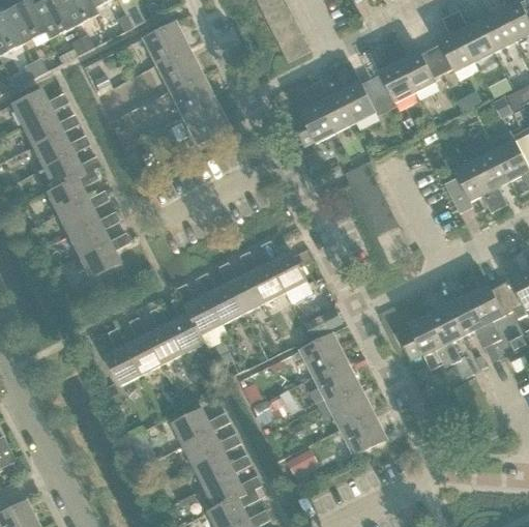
[(4,10),(22,44),(45,32),(46,31),(32,5),(32,4),(30,0),(25,0),(4,10)]
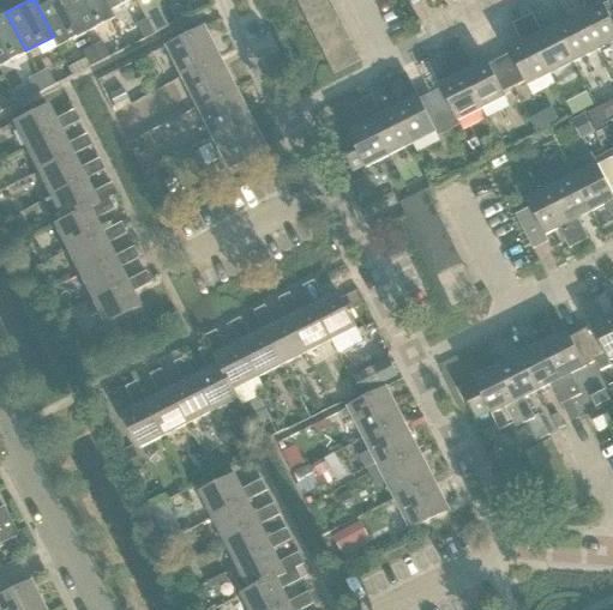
[(37,6),(53,36),(52,37),(55,43),(83,29),(67,0),(47,0),(37,5),(37,6)]
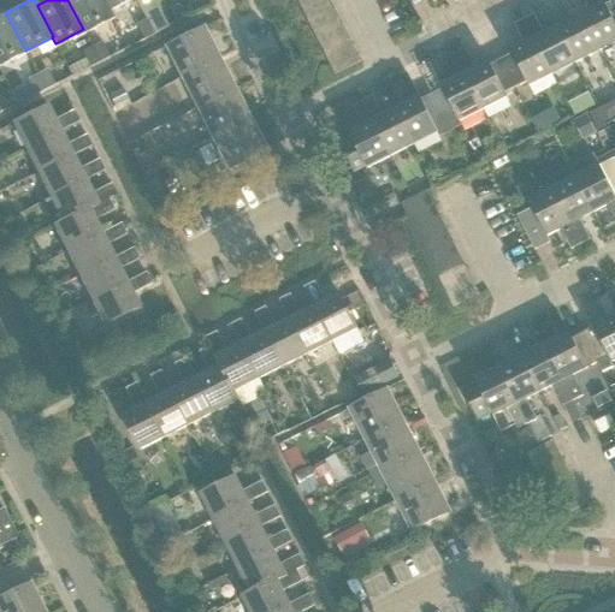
[(67,0),(83,29),(111,16),(107,9),(107,10),(102,0),(67,0)]
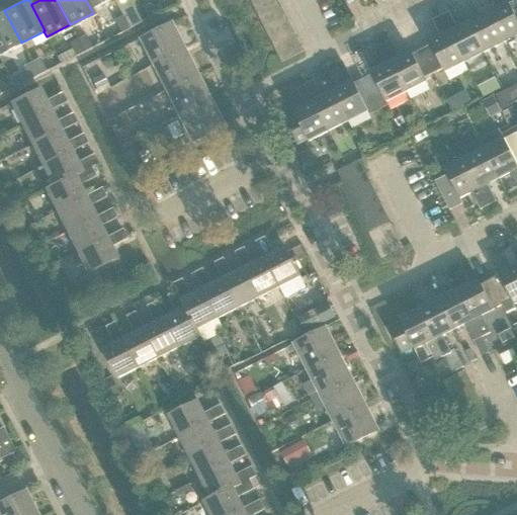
[(90,7),(104,0),(86,0),(90,8),(90,7)]
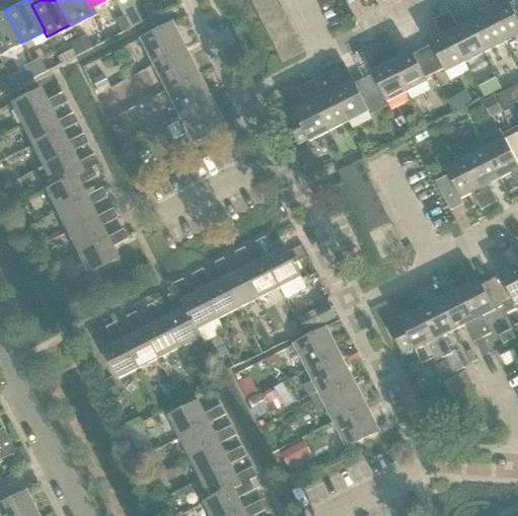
[(116,0),(123,13),(122,13),(128,26),(141,19),(136,9),(132,0),(116,0)]
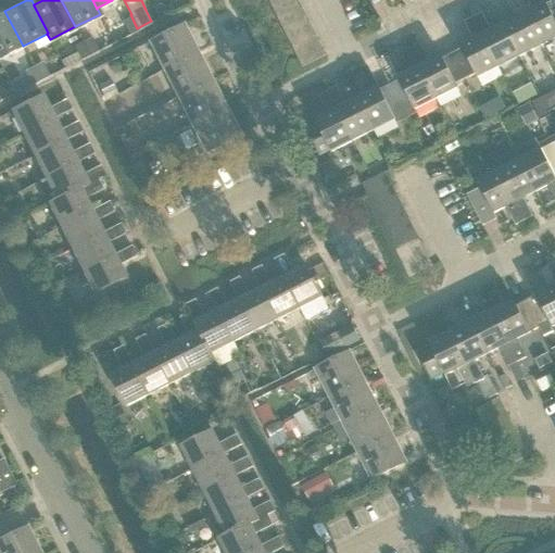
[(284,0),(272,7),(278,19),(301,7),(298,0),(284,0)]
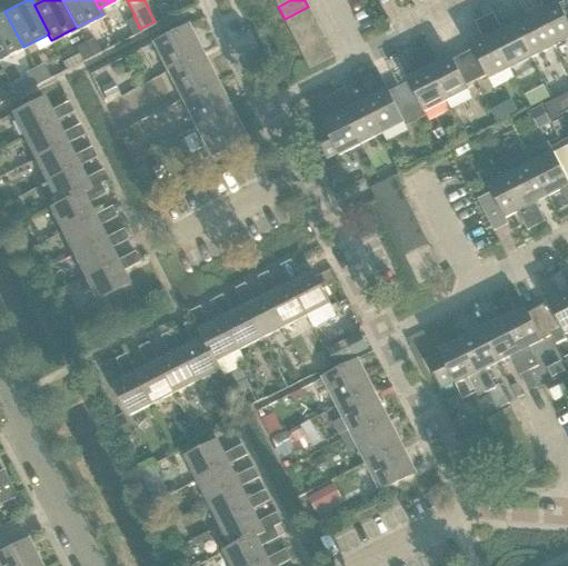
[(488,0),(478,6),(484,15),(492,10),(488,0)]
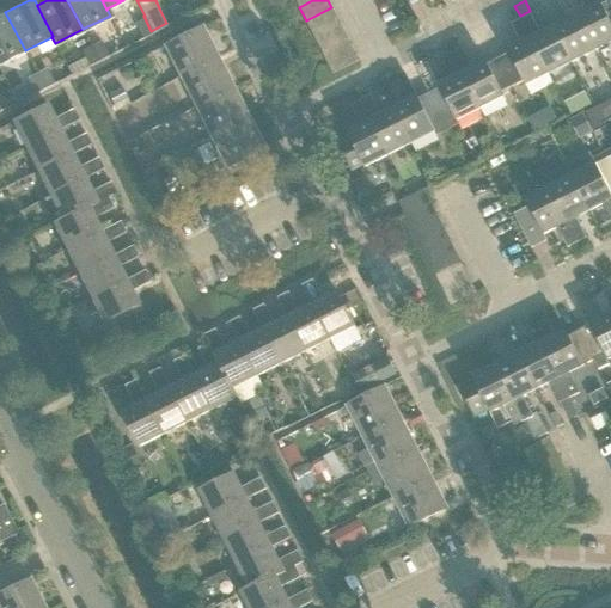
[(570,59),(594,48),(570,0),(560,0),(568,17),(554,24),(570,59)]
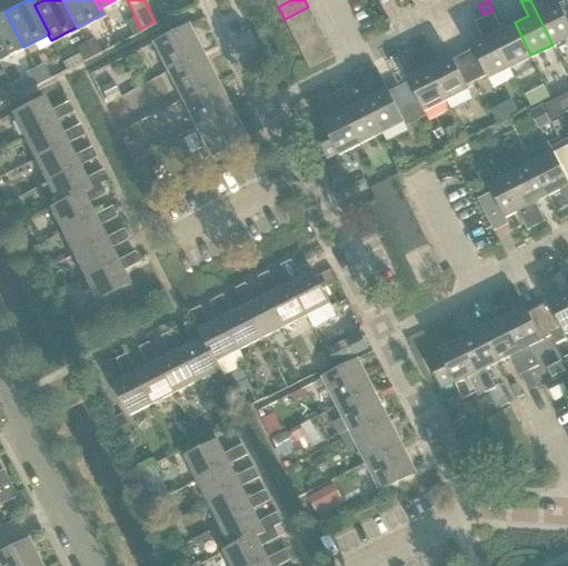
[(530,0),(552,45),(567,36),(567,20),(558,1),(545,8),(540,0),(530,0)]
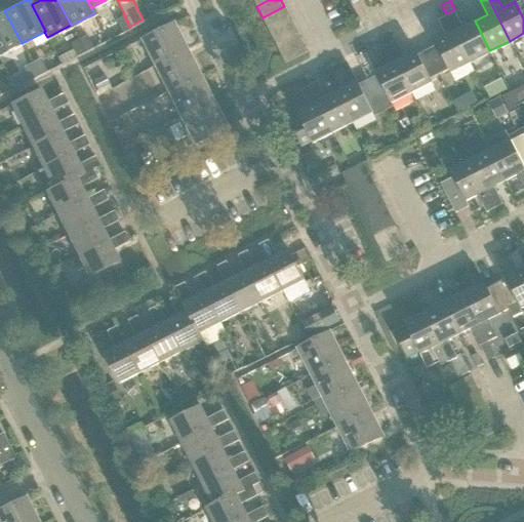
[(284,6),(263,17),(268,28),(289,16),(284,6)]
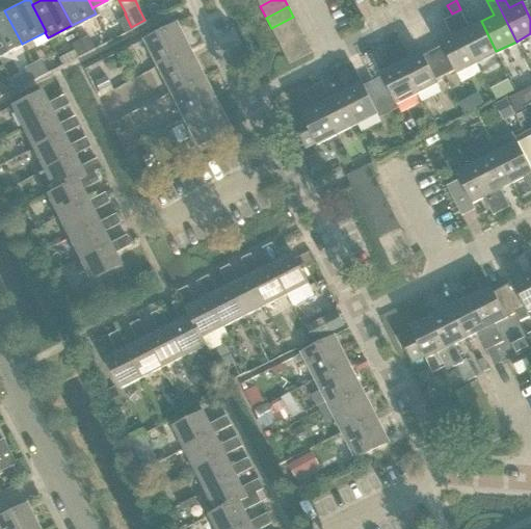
[(476,61),(496,51),(481,21),(470,27),(460,9),(452,14),(476,61)]
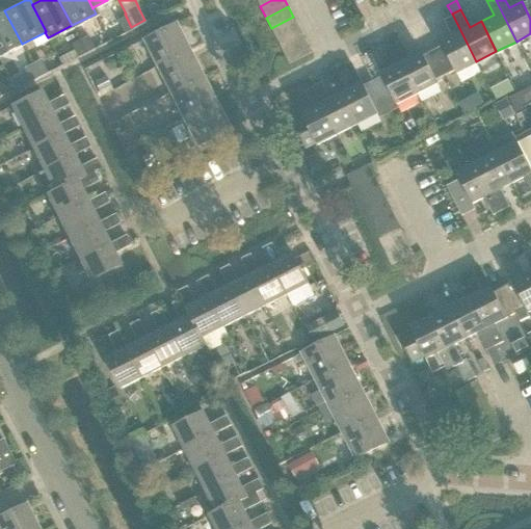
[(0,54),(22,44),(4,10),(0,12),(0,54)]
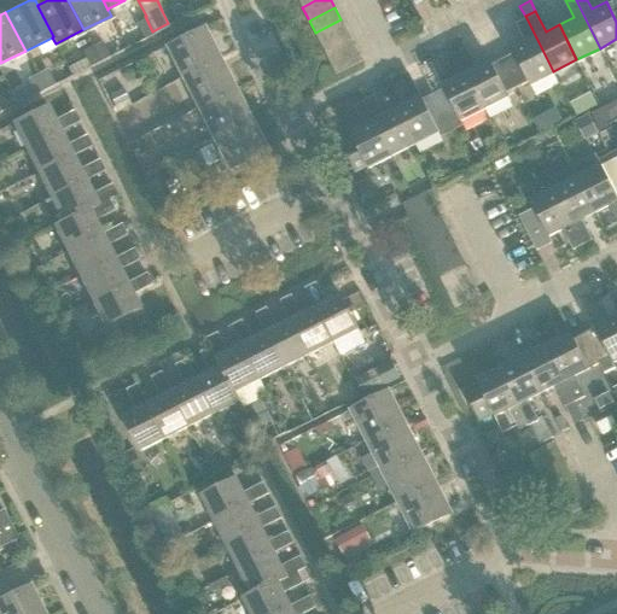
[(152,31),(145,16),(137,21),(145,35),(152,31)]
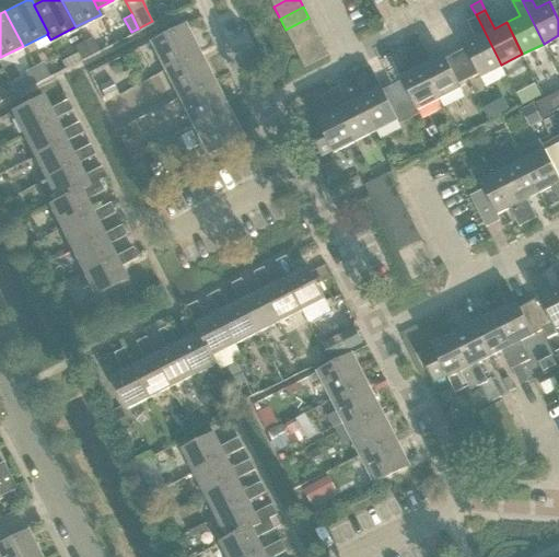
[(455,51),(468,77),(478,71),(479,76),(501,65),(476,14),(468,19),(477,37),(464,44),(465,46),(455,51)]
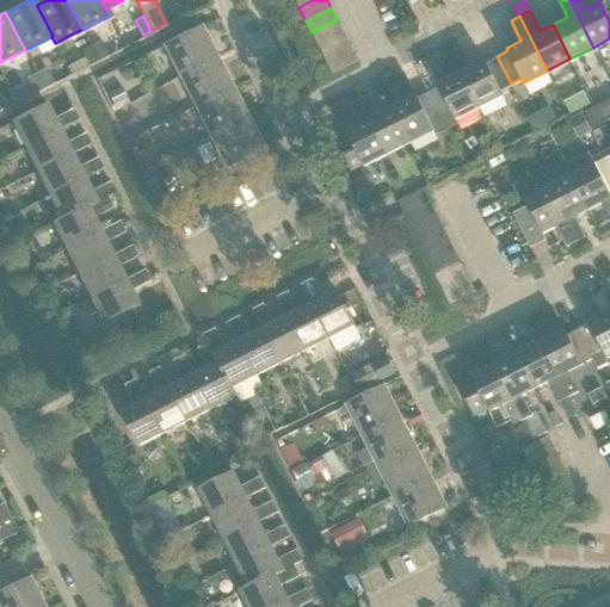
[(312,32),(315,39),(319,45),(344,32),(337,19),(312,32)]
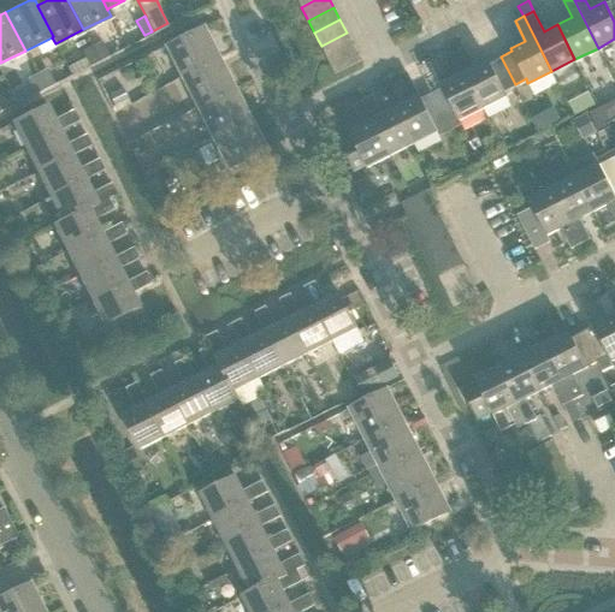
[(164,43),(179,75),(218,55),(202,24),(164,43)]
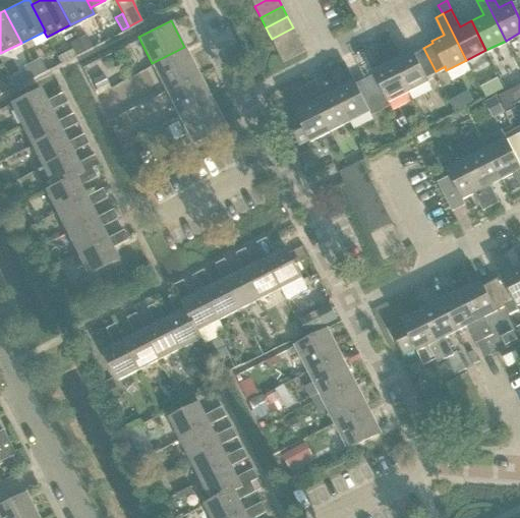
[(293,27),(272,39),(277,50),(298,39),(293,27)]
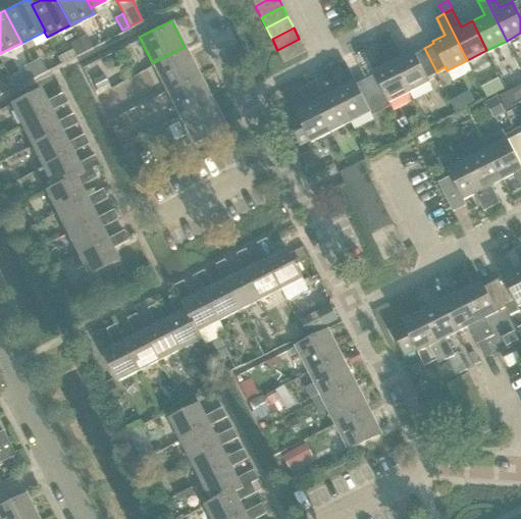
[(83,49),(91,45),(85,33),(76,37),(83,49)]
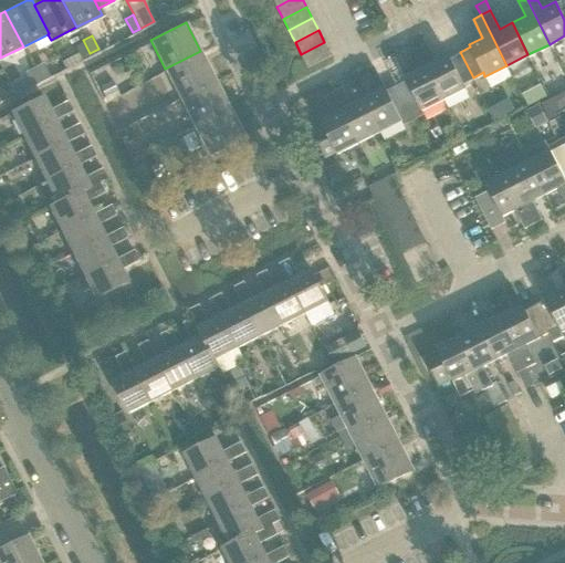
[(83,40),(75,44),(82,58),(90,53),(83,40)]
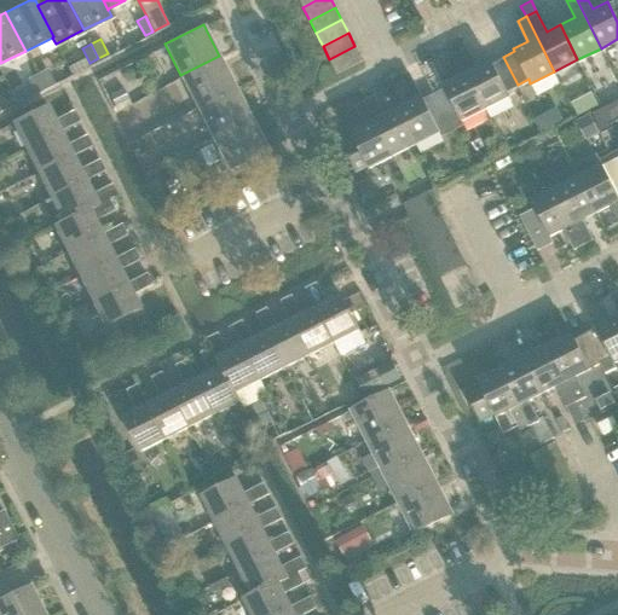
[(329,59),(336,71),(362,58),(354,46),(329,59)]
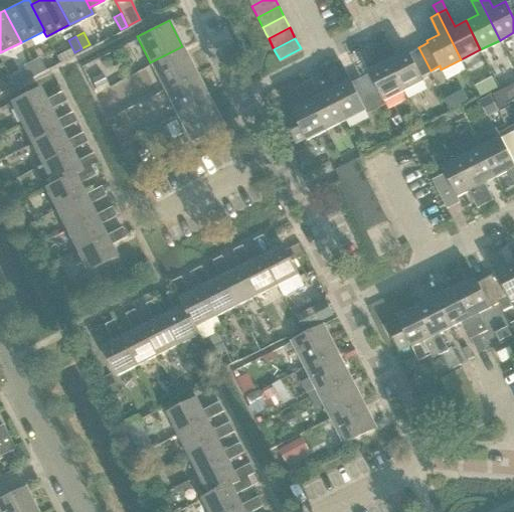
[(421,74),(431,70),(418,47),(409,51),(408,49),(396,55),(388,38),(379,43),(403,89),(423,78),(421,74)]
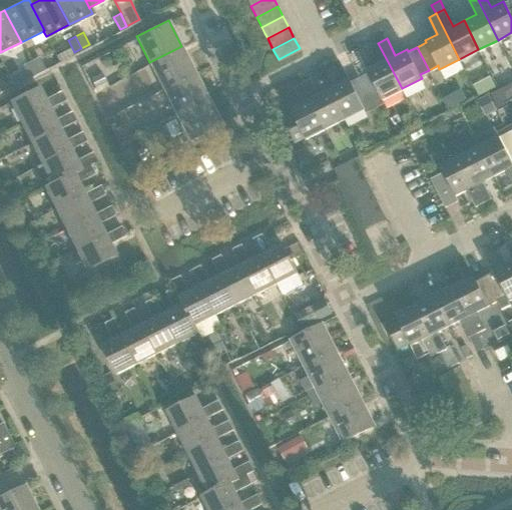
[(368,69),(368,71),(359,76),(373,103),(402,88),(378,43),(371,46),(380,63),(368,69)]
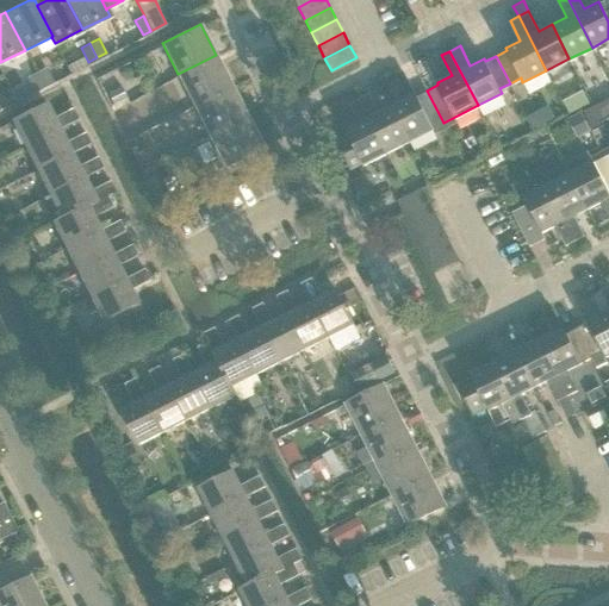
[(231,85),(216,55),(178,74),(193,104),(231,85)]
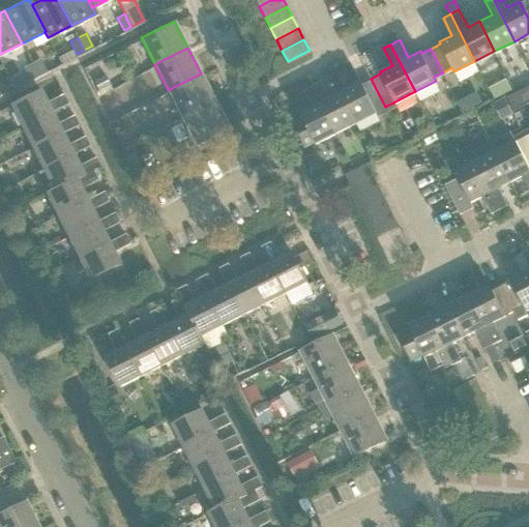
[(37,74),(46,69),(38,57),(30,61),(37,74)]
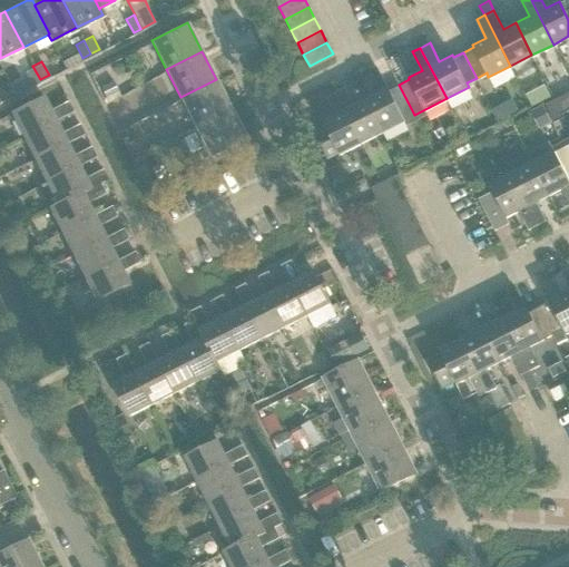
[(32,66),(23,70),(30,85),(40,79),(32,66)]
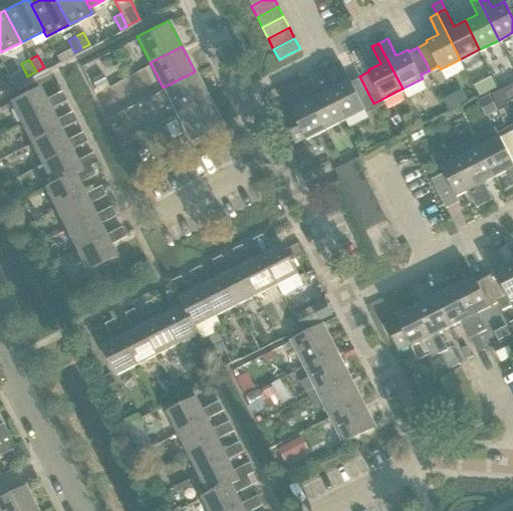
[(344,118),(373,103),(359,76),(350,80),(340,62),(332,66),(340,83),(329,88),(344,118)]
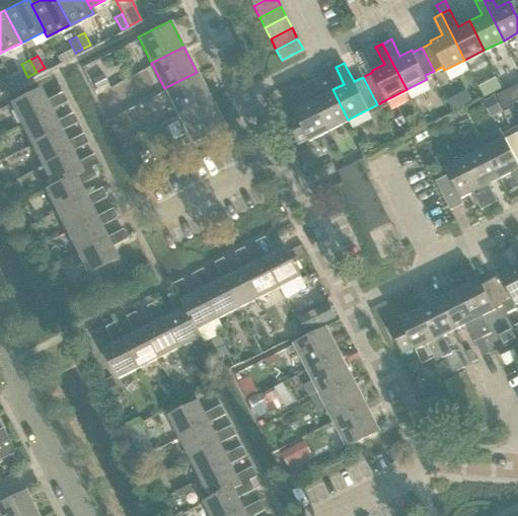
[(210,97),(197,72),(164,88),(177,114),(210,97)]
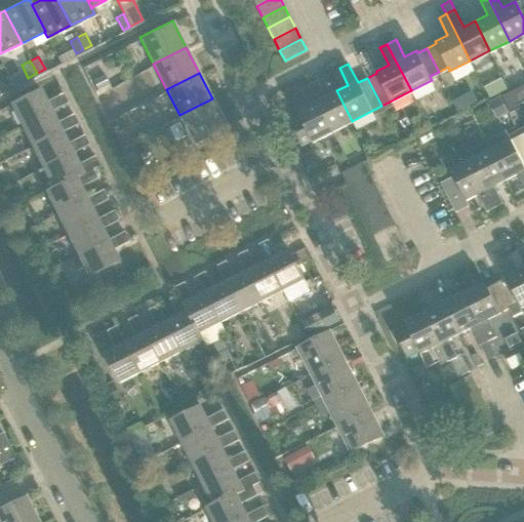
[(336,90),(325,96),(316,80),(309,84),(332,130),(352,121),(336,90)]
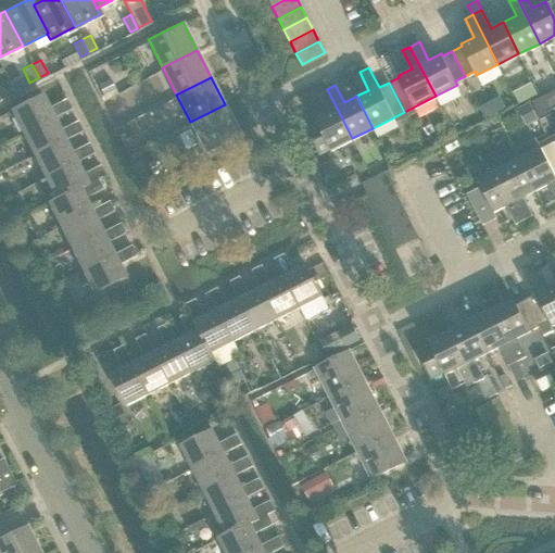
[(305,127),(318,153),(328,148),(329,150),(352,138),(327,89),(317,93),(327,112),(314,118),(315,122),(305,127)]
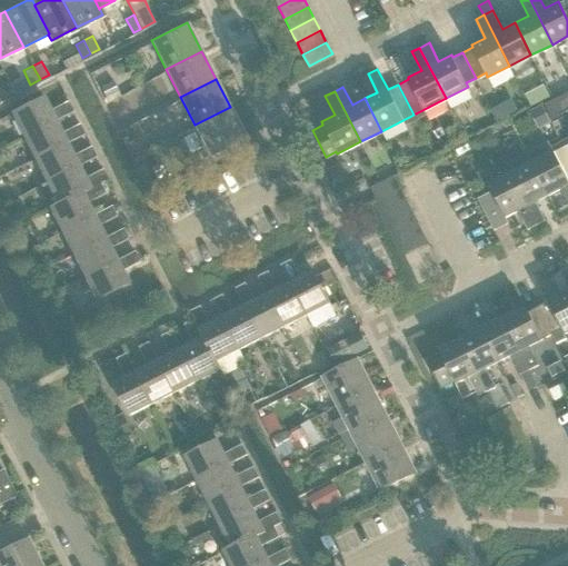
[(10,111),(22,135),(55,118),(72,109),(66,98),(49,107),(43,95),(10,111)]
